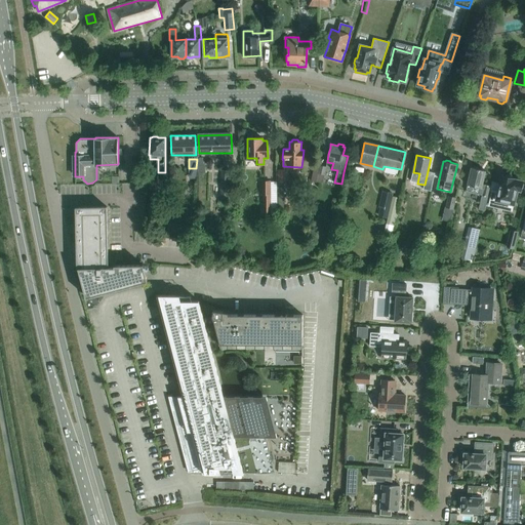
[(313,172),(311,180),(322,183),(326,166),(319,165),(314,164),(313,172)]
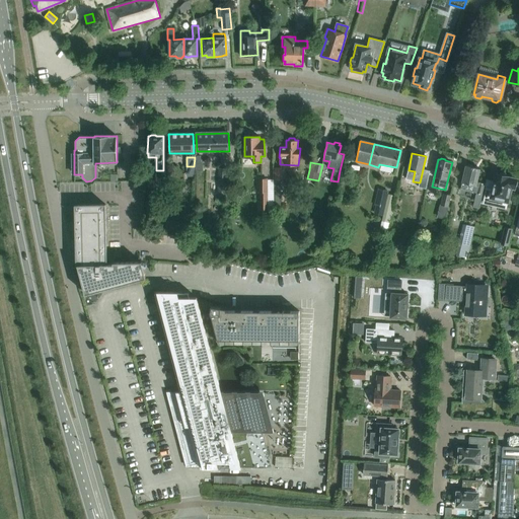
[(461,182),(460,189),(476,192),(475,194),(482,195),(485,183),(476,182),(479,168),(465,165),(461,182)]
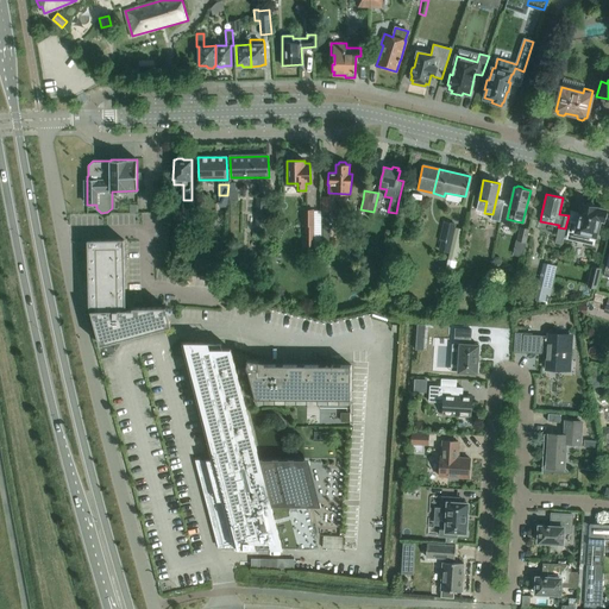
[(267,231),(268,198),(257,198),(256,230),(267,231)]
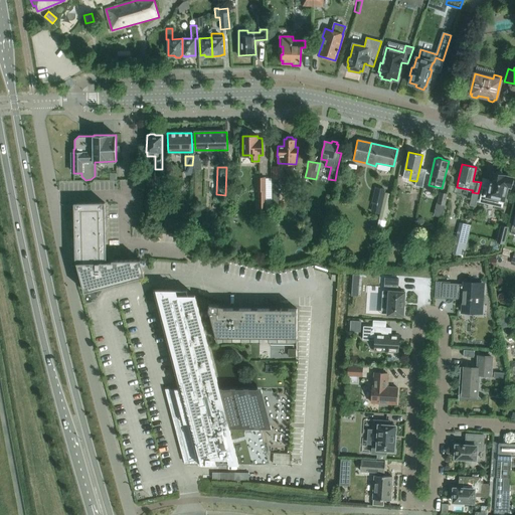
[(492,172),(488,187),(483,186),(479,202),(502,207),(507,186),(510,186),(510,185),(512,184),(513,180),(512,179),(512,177),(502,175),(501,173),(496,172),(494,173),(492,172)]
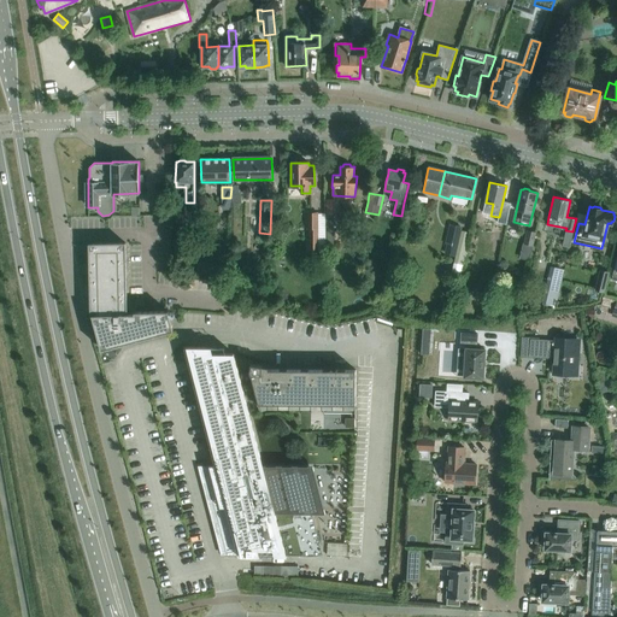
[(318,241),(318,212),(307,212),(307,229),(309,229),(309,241),(318,241)]
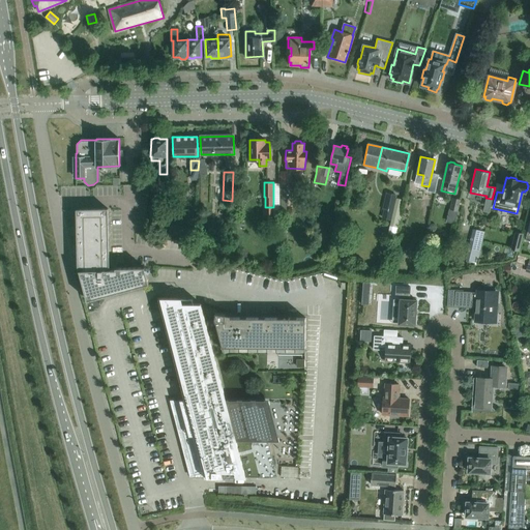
[(432,204),(435,193),(428,190),(425,202),(425,203),(424,208),(431,209),(432,204)]
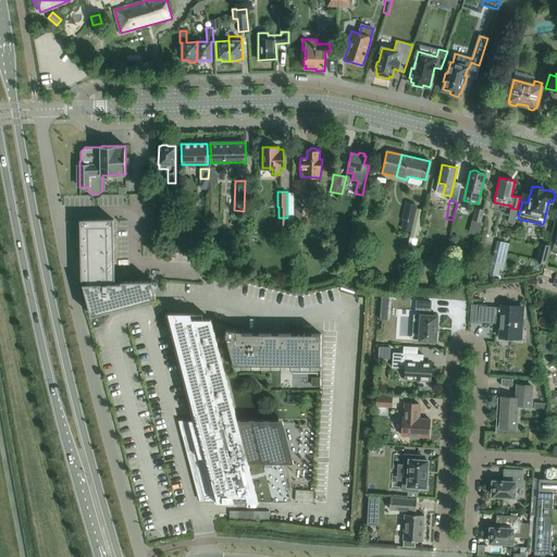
[(403,221),(401,230),(410,232),(417,205),(406,202),(401,220),(403,221)]
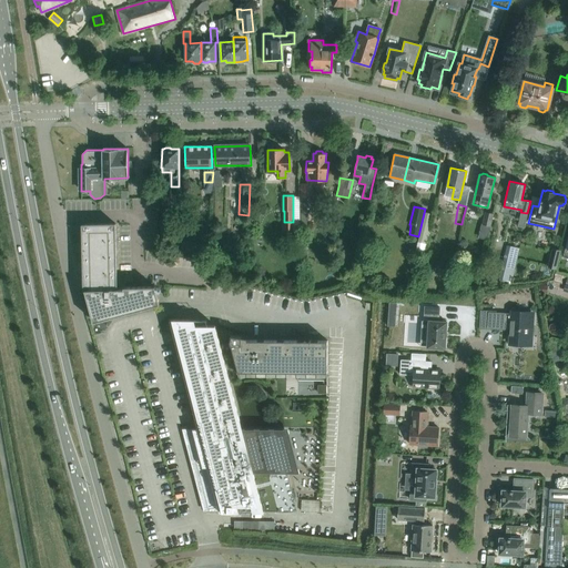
[(490,226),(493,214),(485,212),(483,224),(482,230),(489,231),(490,226)]
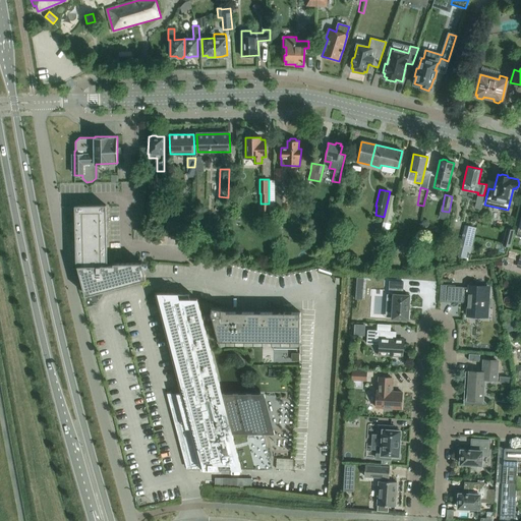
[(76,267),(78,267),(85,295),(147,279),(141,263),(114,264),(114,265),(108,265),(106,205),(75,206),(76,267)]
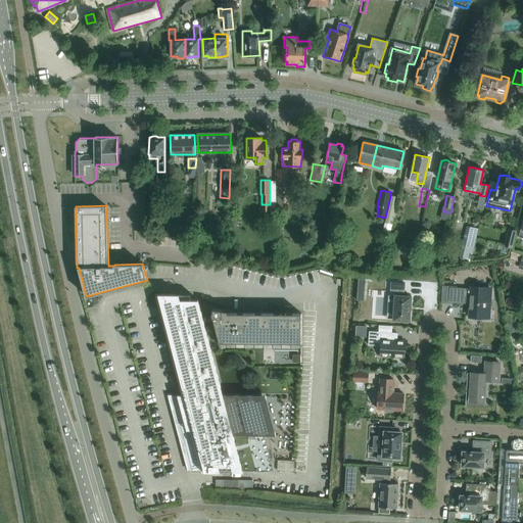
[(394,225),(396,212),(387,210),(384,223),(394,225)]
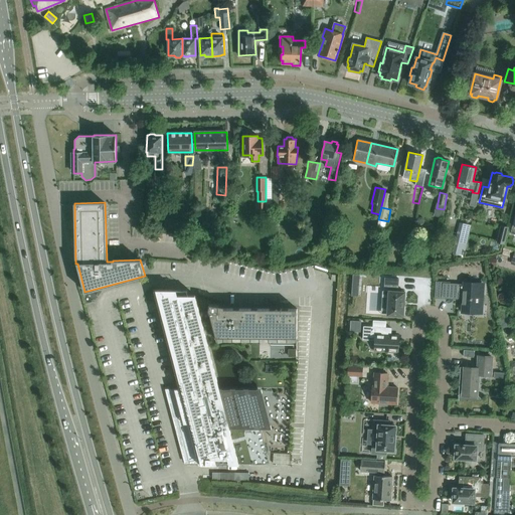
[(467,242),(471,225),(460,222),(453,252),(464,254),(465,248),(467,242)]
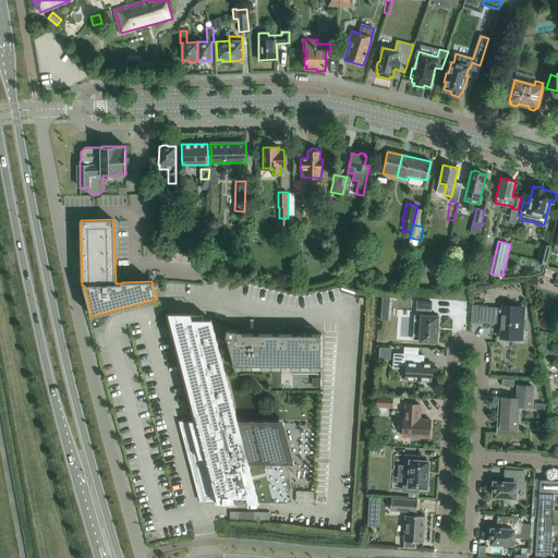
[(202,252),(203,243),(194,242),(193,251),(202,252)]
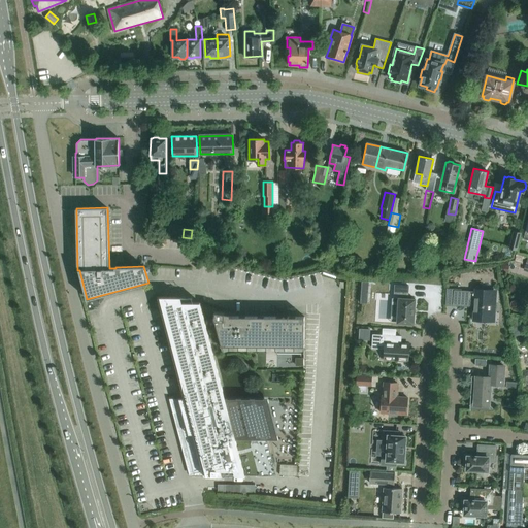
[(517,250),(521,233),(513,231),(508,248),(517,250)]
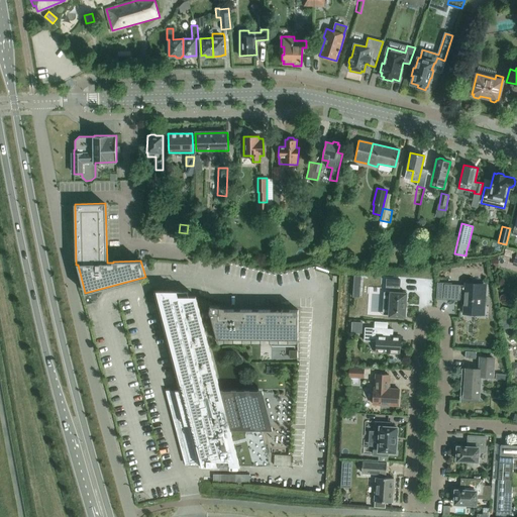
[(384,246),(386,238),(376,236),(374,244),(384,246)]
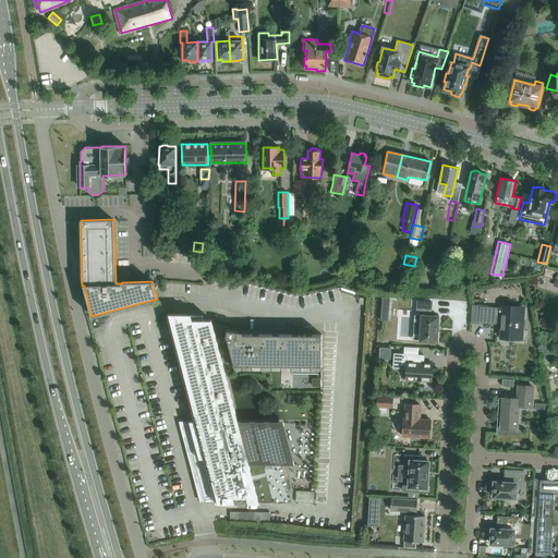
[(546,269),(544,275),(556,279),(557,273),(546,269)]
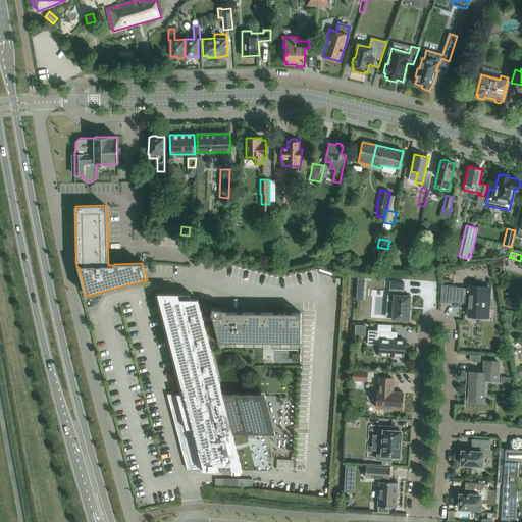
[(470,288),(449,286),(448,301),(469,303),(468,316),(484,317),(484,309),(488,309),(489,299),(485,299),(485,286),(470,285),(470,288)]
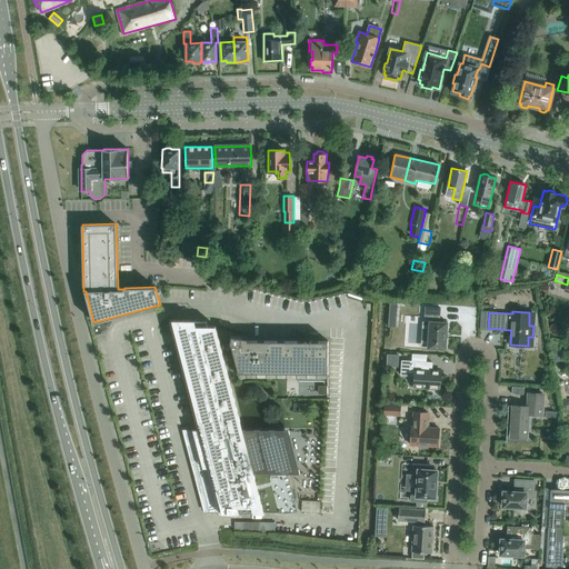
[(429,321),(428,348),(446,349),(448,322),(438,321),(438,315),(425,313),(425,321),(429,321)]
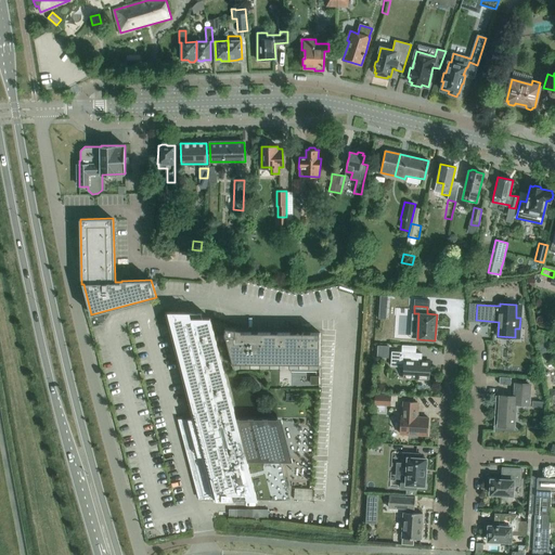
[(190,311),(166,311),(194,418),(183,418),(188,434),(190,433),(193,447),(191,448),(205,500),(247,500),(257,500),(271,500),(284,501),(284,500),(283,497),(279,479),(285,478),(281,461),(293,462),(292,457),(288,457),(279,423),(283,423),(282,418),(236,418),(216,341),(217,341),(217,340),(219,340),(220,339),(222,339),(224,339),(227,339),(232,363),(234,363),(252,363),(291,363),(320,363),(320,333),(242,332),(242,330),(235,328),(226,327),(226,332),(224,332),(226,335),(223,335),(221,335),(219,336),(218,336),(216,336),(216,337),(215,337),(210,318),(191,318),(190,311)]
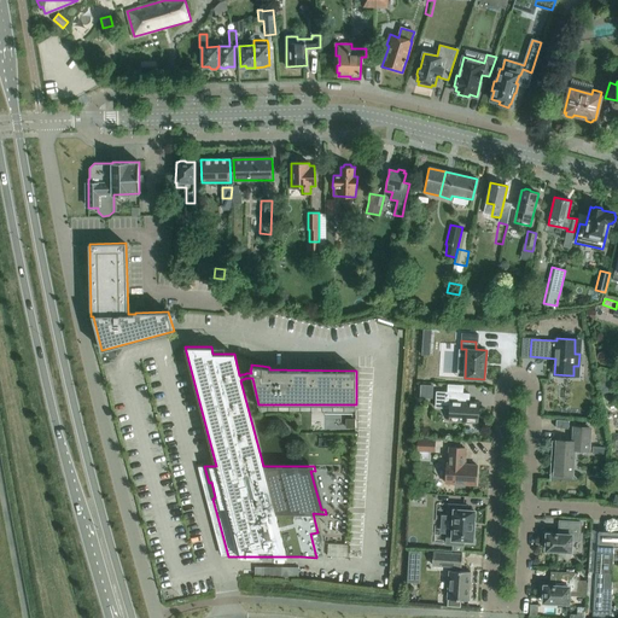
[(611,362),(612,356),(608,351),(604,350),(599,354),(598,359),(600,363),(606,365),(611,362)]
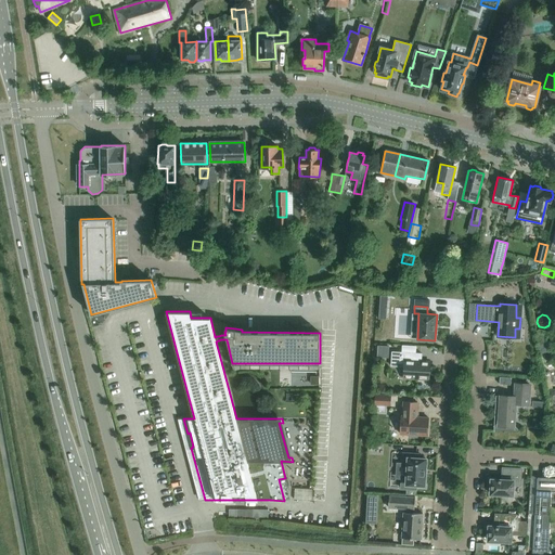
[(547,351),(543,332),(537,334),(540,353),(547,351)]
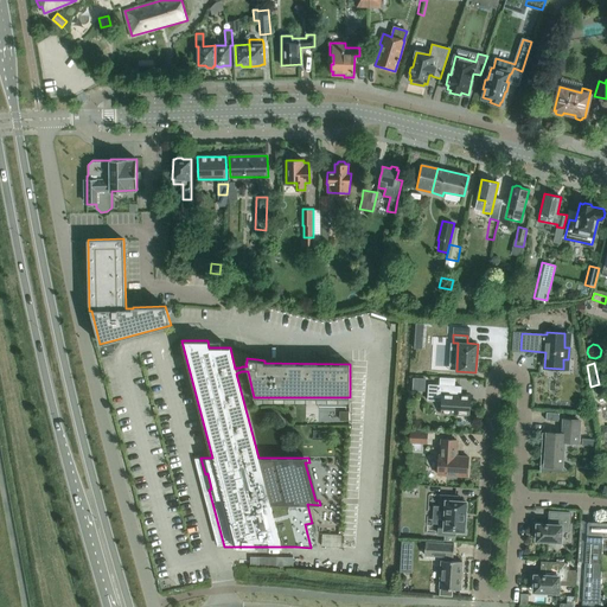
[(460,395),(459,393),(458,393),(458,387),(461,388),(461,387),(428,384),(428,400),(442,401),(441,413),(470,415),(471,395),(460,395)]
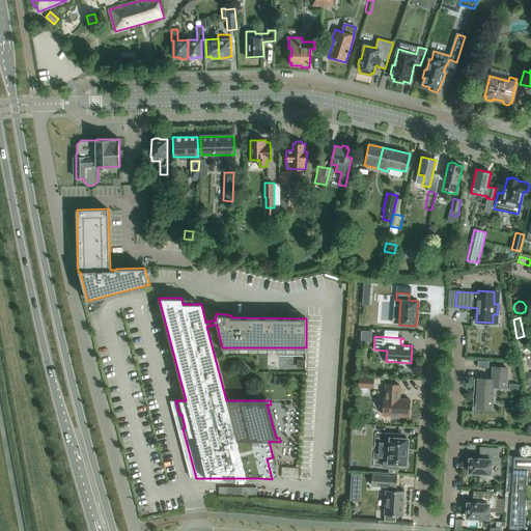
[(506,386),(507,368),(494,367),(493,380),(479,379),(478,381),(474,380),(473,407),(484,407),(484,404),(492,406),(493,386),(506,386)]
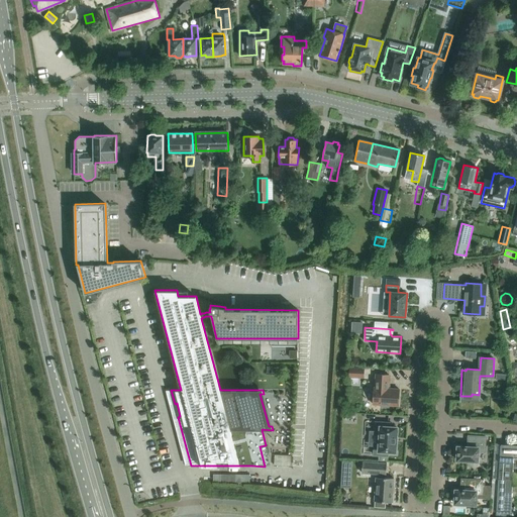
[(349,377),(364,378),(364,369),(349,368),(349,377)]
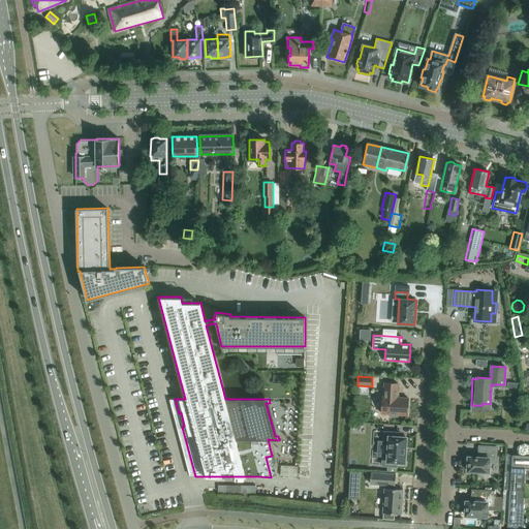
[(407,415),(408,398),(397,397),(398,383),(384,382),(383,397),(382,397),(381,413),(390,413),(390,416),(398,416),(398,414),(407,415)]
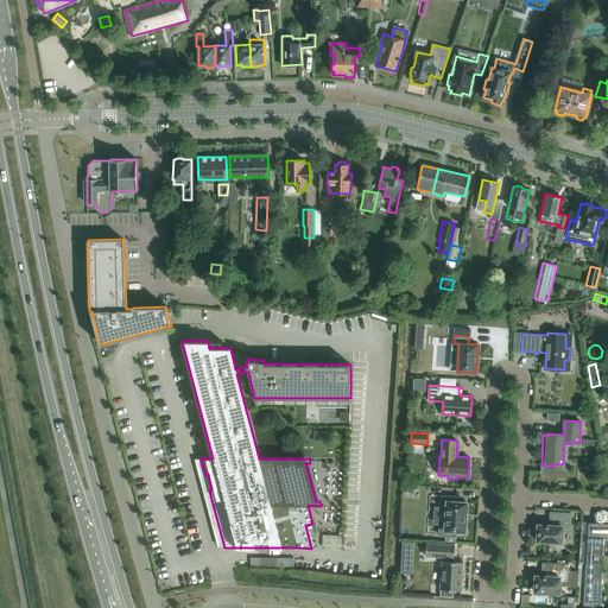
[(464,532),(467,502),(457,502),(457,498),(442,496),(442,508),(447,508),(445,524),(441,523),(439,534),(445,534),(444,542),(455,543),(455,536),(456,531),(464,532)]
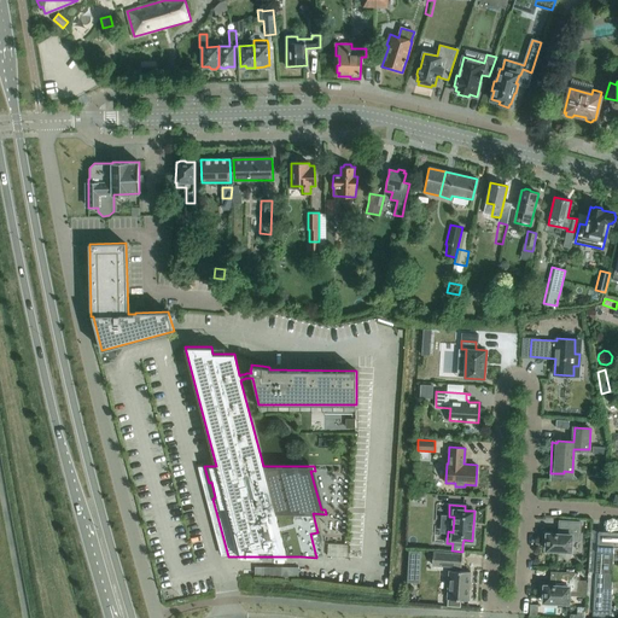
[(571,552),(571,540),(579,540),(581,522),(559,520),(559,534),(547,534),(547,536),(544,535),(543,543),(546,543),(546,551),(571,552)]
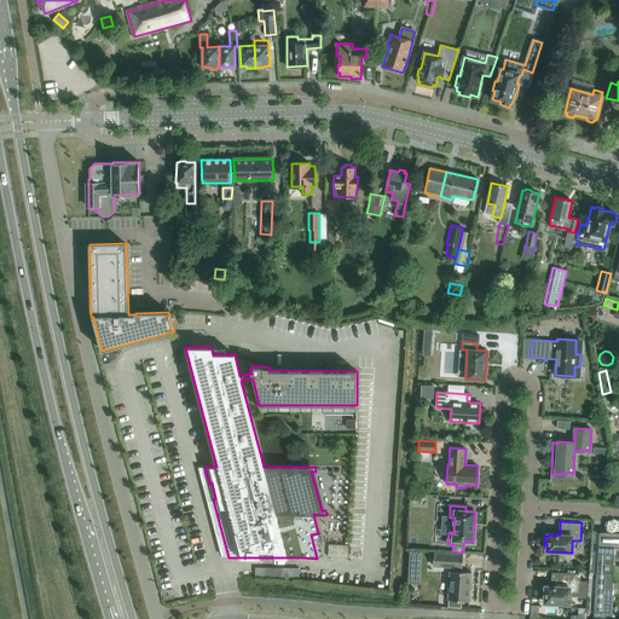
[(618,532),(597,532),(595,612),(612,613),(614,548),(618,548),(618,532)]
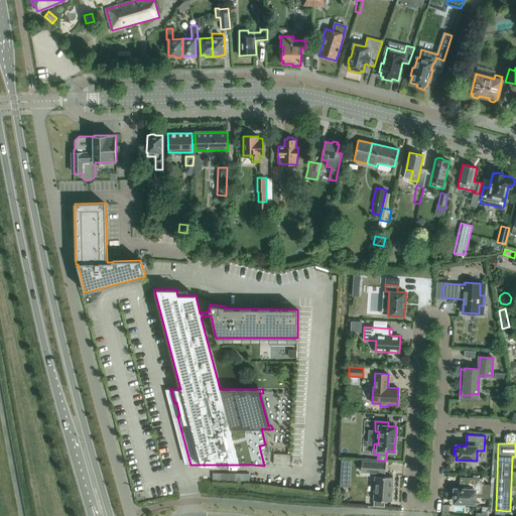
[(342,461),(341,471),(351,471),(352,461),(342,461)]
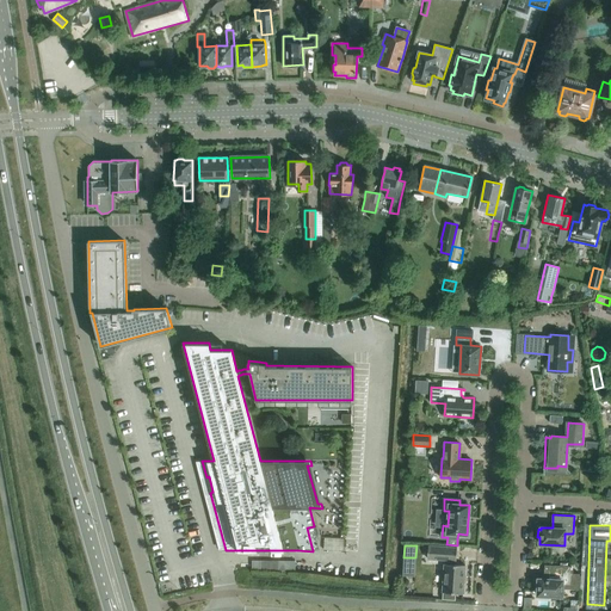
[(427,559),(445,560),(445,563),(444,563),(443,592),(463,594),(466,565),(455,565),(455,560),(456,560),(457,548),(429,545),(427,559)]
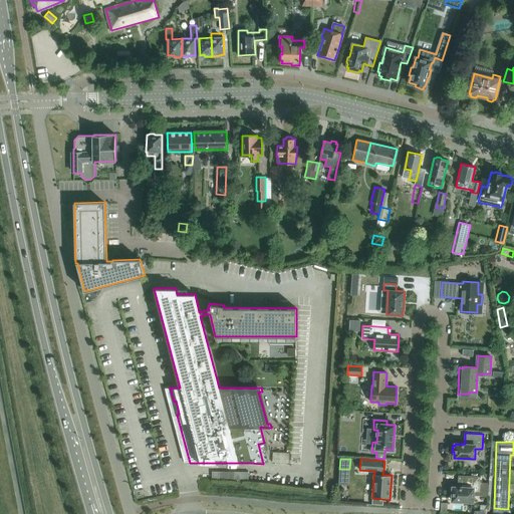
[(473,501),(473,492),(480,492),(481,477),(463,476),(463,487),(453,487),(453,488),(451,488),(450,495),(452,495),(452,500),(473,501)]
